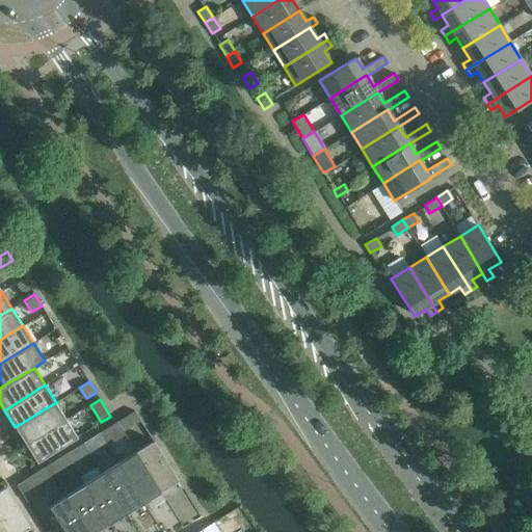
[(15,427),(26,445),(67,419),(56,402),(15,427)]
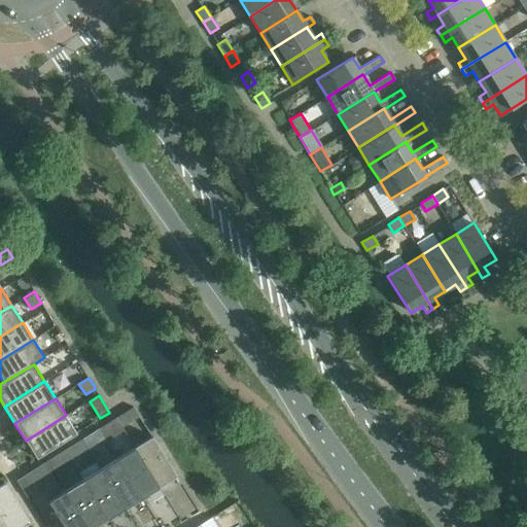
[(133,407),(120,415),(126,424),(139,416),(133,407)]
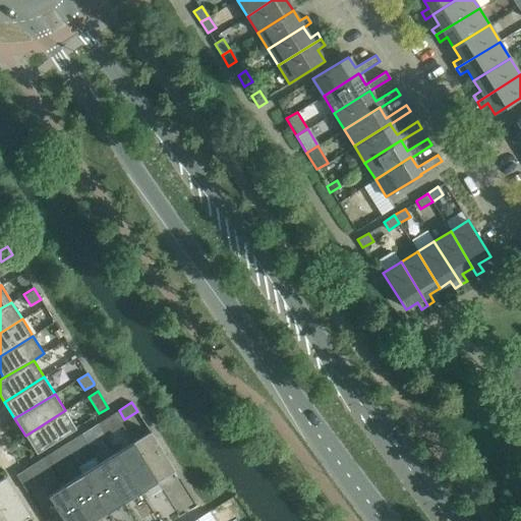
[(65,410),(25,436),(37,453),(76,428),(65,410)]
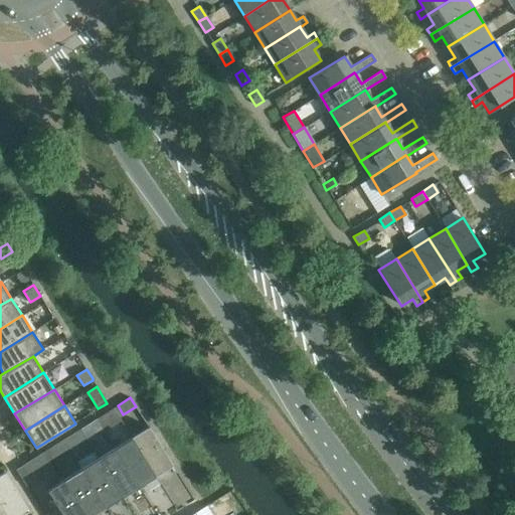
[(97,418),(103,427),(115,419),(109,410),(97,418)]
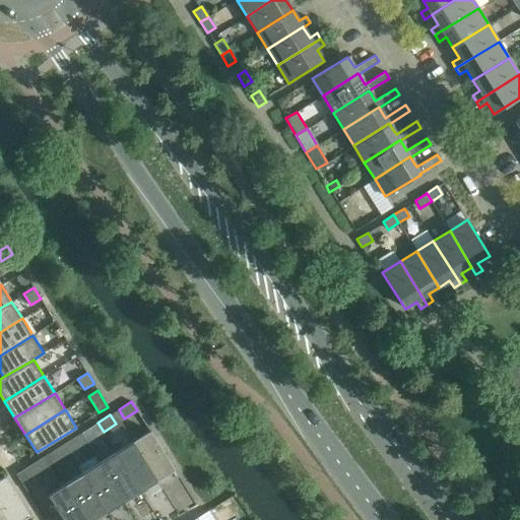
[(90,440),(104,432),(98,423),(85,431),(90,440)]
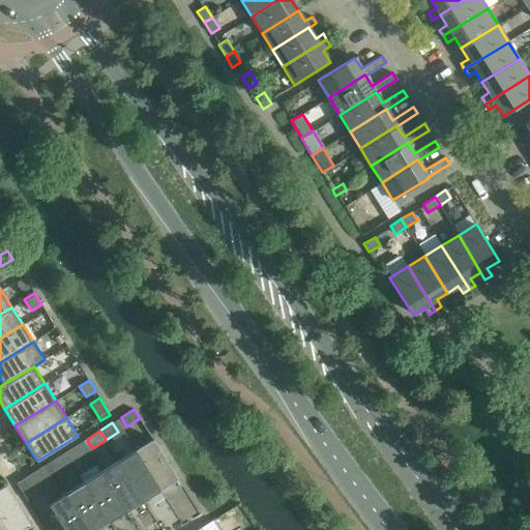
[(153,438),(136,449),(160,491),(178,479),(153,438)]
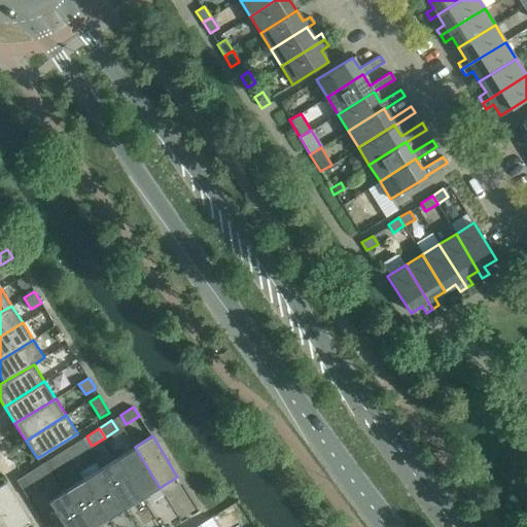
[(65,450),(70,459),(83,451),(77,442),(65,450)]
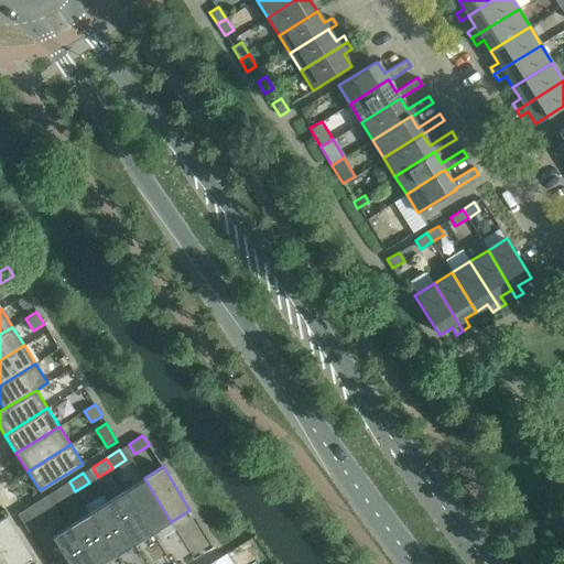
[(152,533),(171,522),(144,478),(126,489),(152,533)]
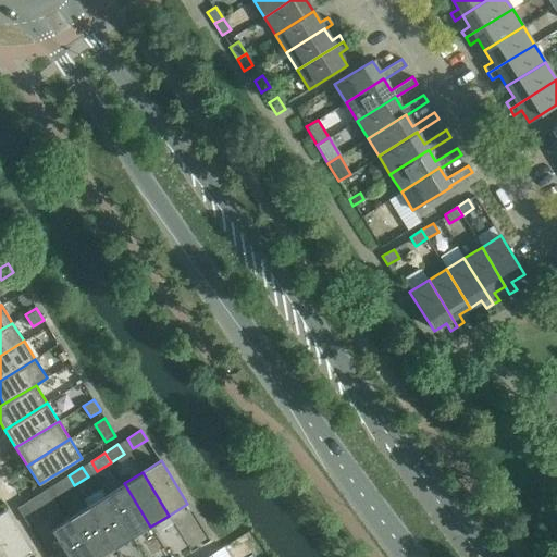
[(69,475),(56,483),(61,493),(74,485),(69,475)]
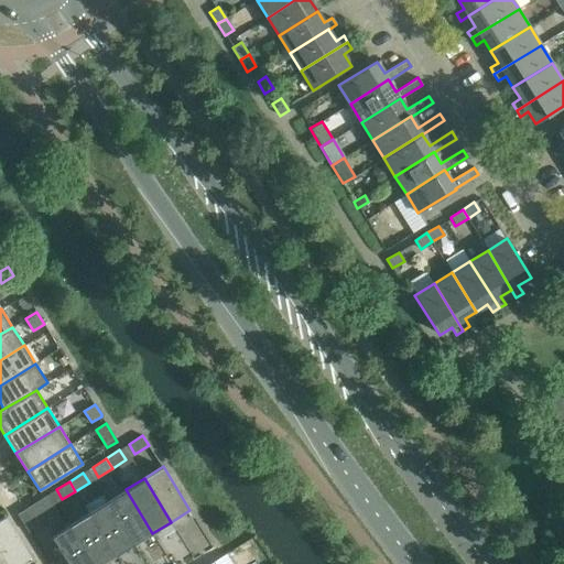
[(126,489),(107,501),(134,544),(152,533),(126,489)]
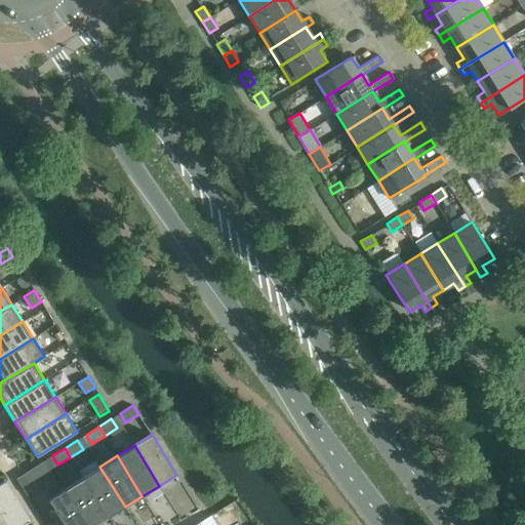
[(95,459),(79,471),(83,477),(108,518),(125,507),(99,467),(95,459)]
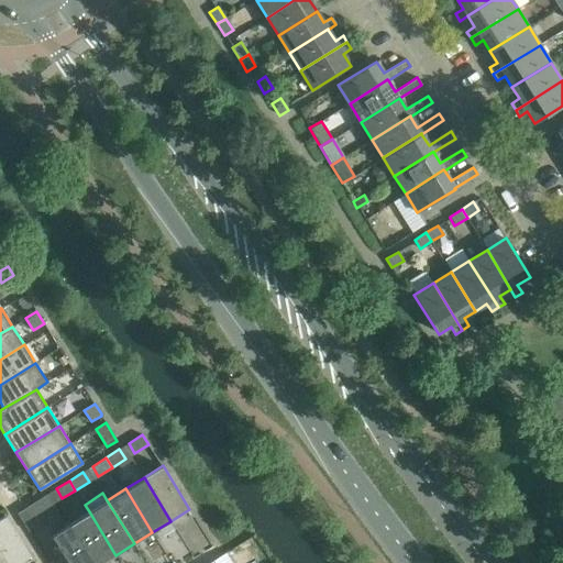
[(24,508),(17,512),(29,532),(45,522),(40,512),(52,505),(46,495),(32,503),(32,504),(24,508)]
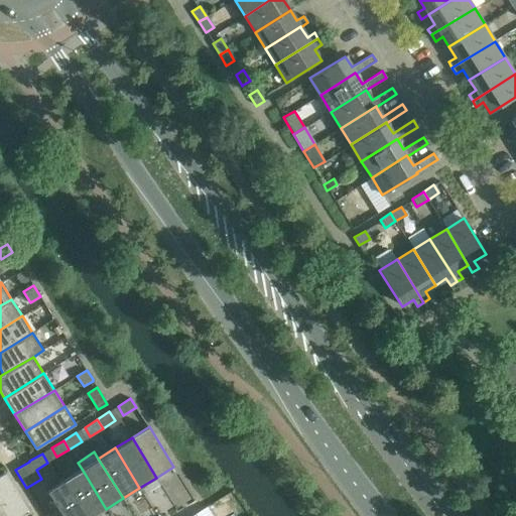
[(82,469),(65,480),(87,515),(93,515),(106,509),(82,469)]
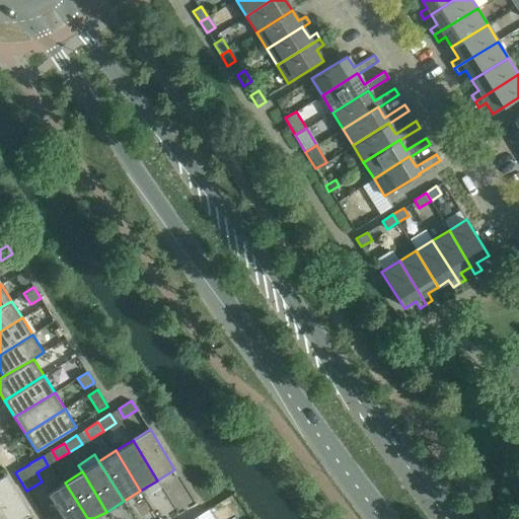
[(4,473),(0,475),(0,508),(7,518),(23,518),(30,515),(4,473)]
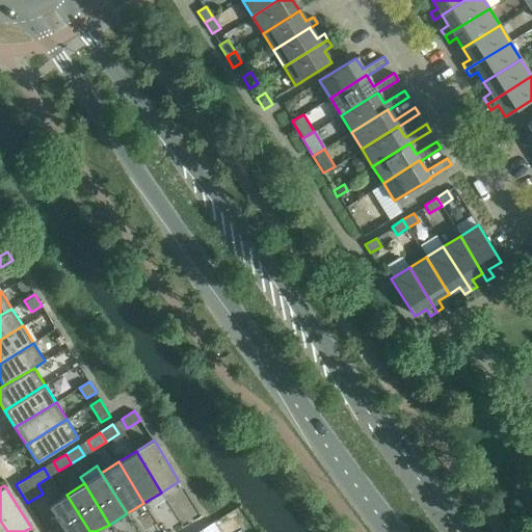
[(64,531),(89,531),(67,495),(48,505),(64,531)]
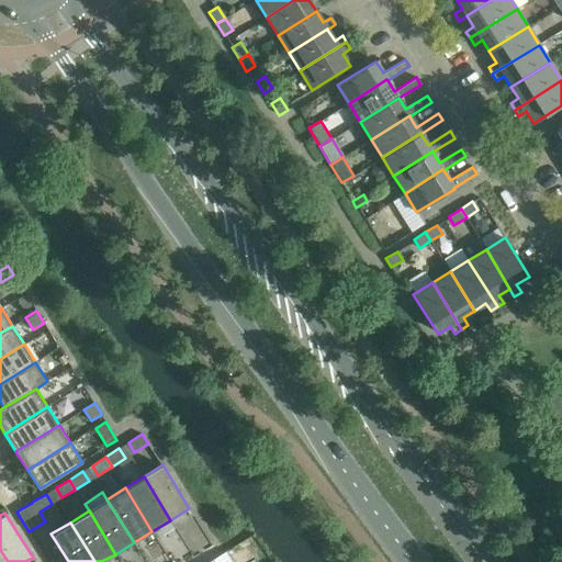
[(232,561),(226,551),(209,561),(232,561)]
